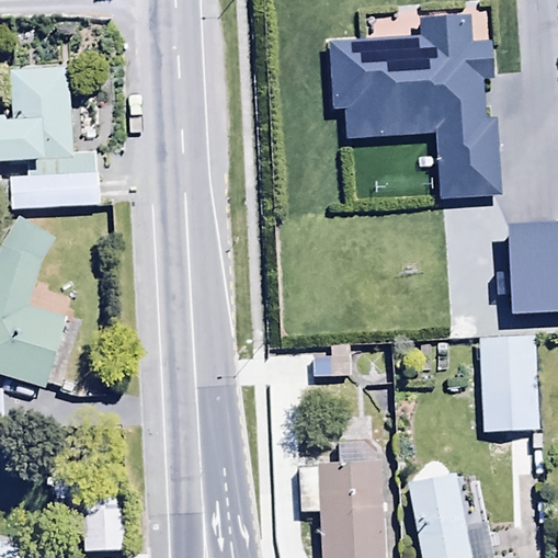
[(0,158),(38,157),(72,155),(69,66),(10,69),(12,117),(0,117),(0,158)]
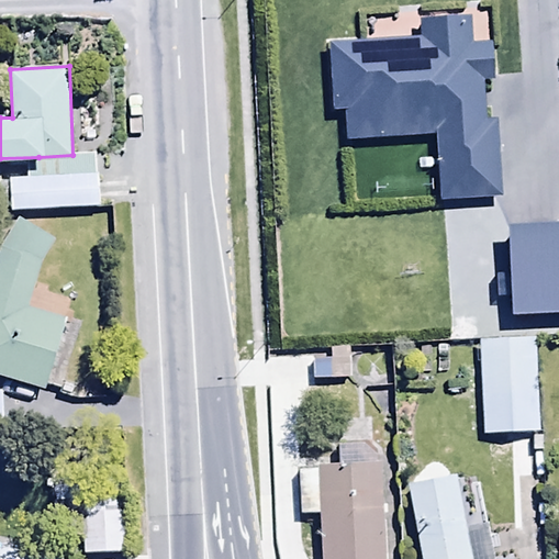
[(73,155),(38,157),(38,166),(31,167),(31,176),(11,177),(13,208),(101,204),(100,174),(97,174),(96,154),(73,155)]
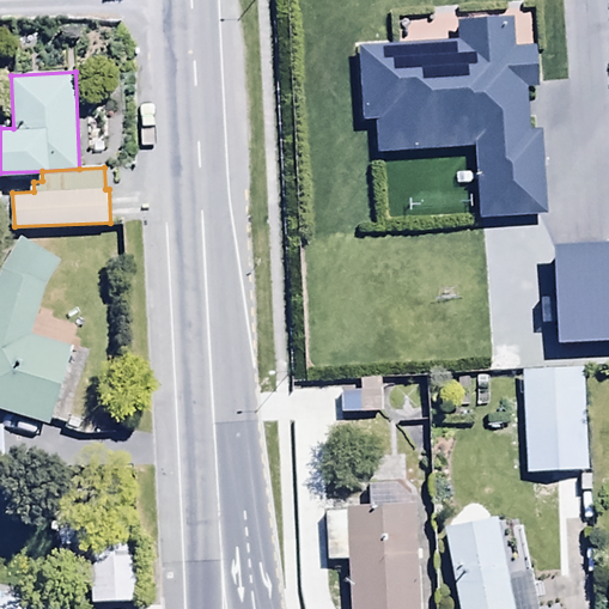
[(22,238),(6,263),(0,281),(0,403),(50,421),(74,347),(31,333),(47,284),(61,260),(22,238)]
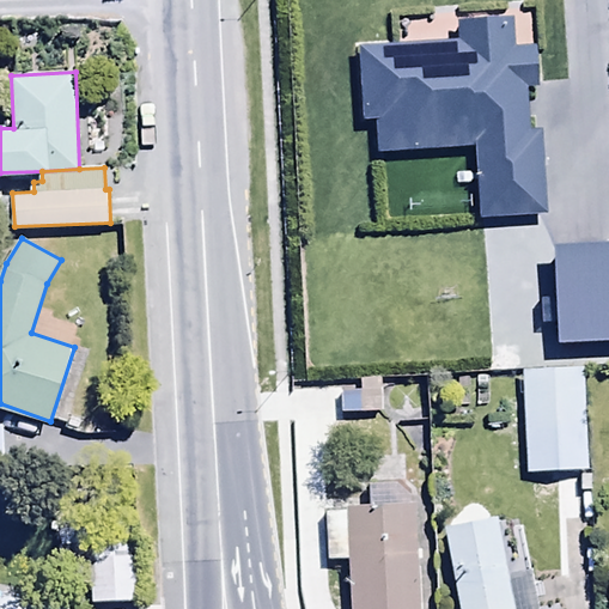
[(583,366),(524,370),(528,472),(586,469),(583,366)]
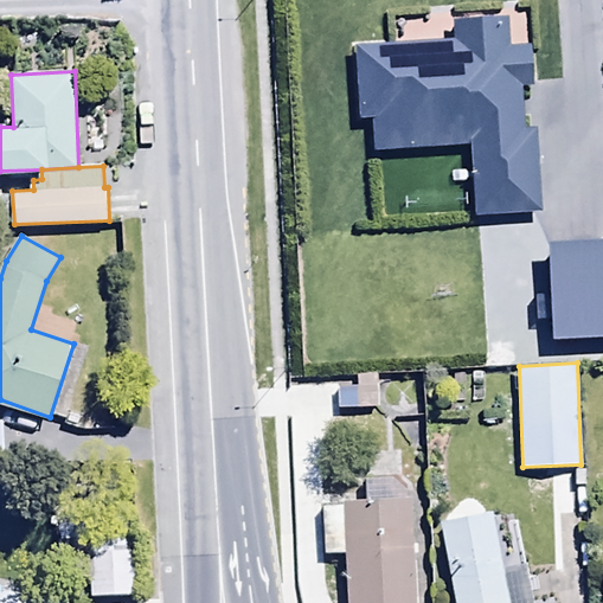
[(339,385),(339,406),(379,405),(379,384),(339,385)]
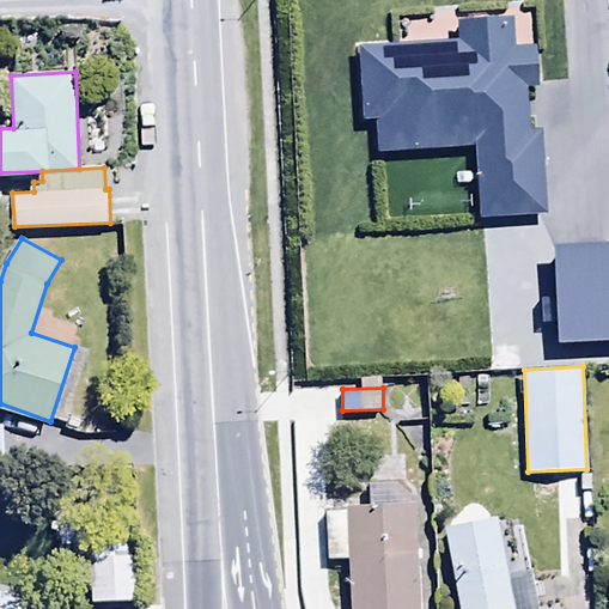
[(348,608),(419,608),(416,505),(412,505),(412,491),(407,487),(406,456),(371,456),(370,505),(327,509),(328,559),(348,559),(348,608)]
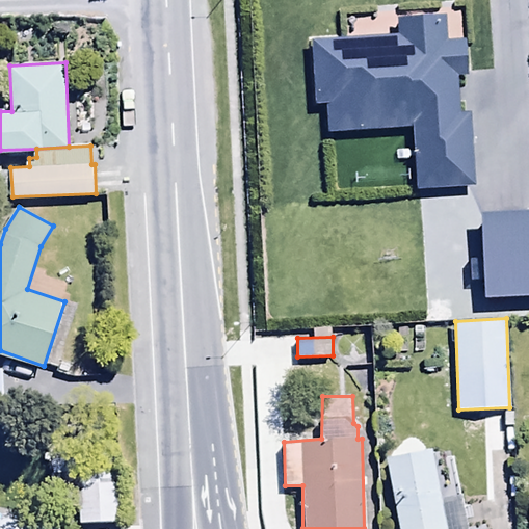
[(400,528),(465,528),(459,497),(444,500),(433,448),(388,457),(400,528)]
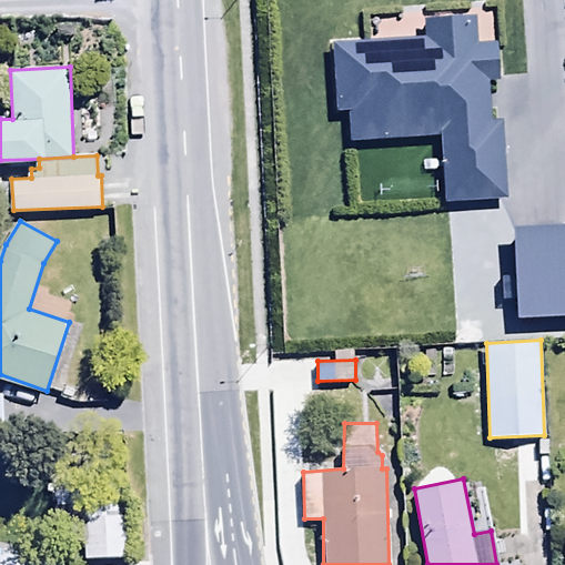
[(91,503),(89,555),(124,556),(127,504),(91,503)]
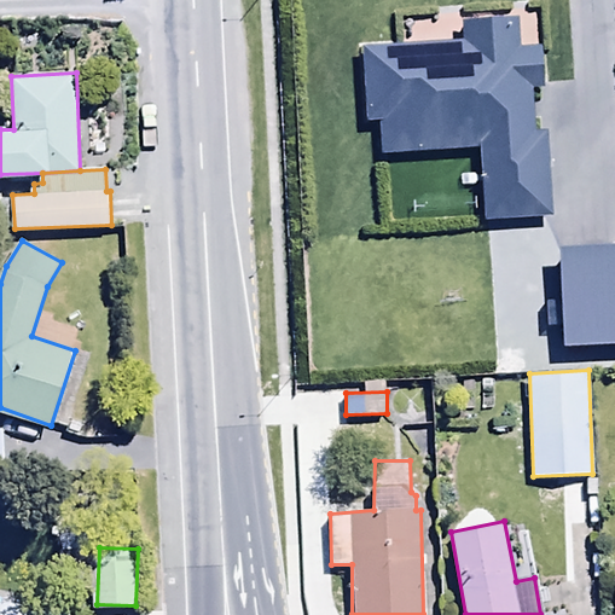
[(0,614),(73,614),(73,599),(0,601),(0,614)]
